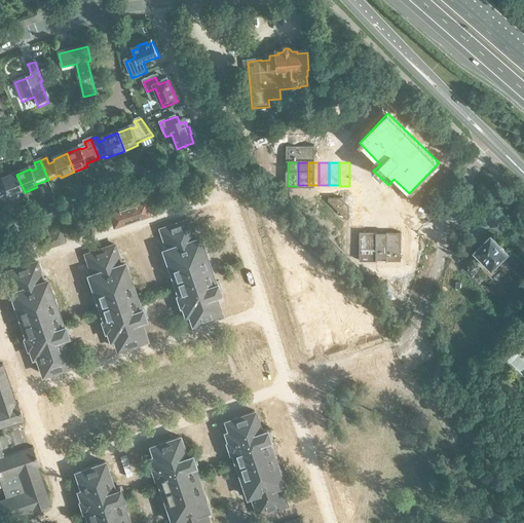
[(25,192),(16,175),(3,180),(4,181),(0,183),(0,198),(9,195),(10,198),(25,192)]
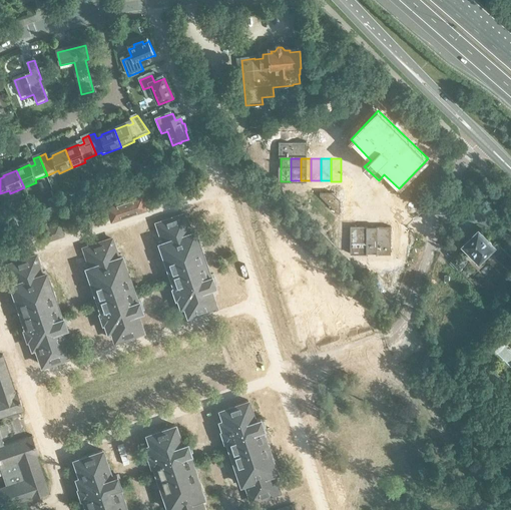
[(355,196),(355,206),(356,206),(378,206),(378,196),(355,196)]
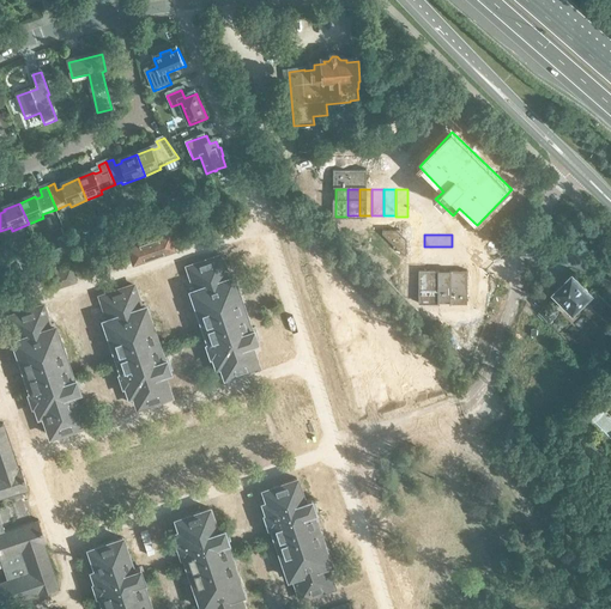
[(173,237),(129,251),(135,268),(177,254),(173,237)]
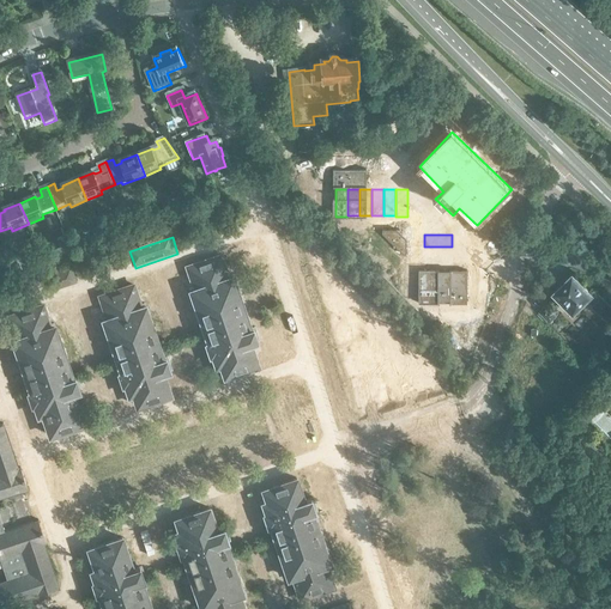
[(64,255),(71,253),(72,253),(68,244),(61,248),(64,255)]
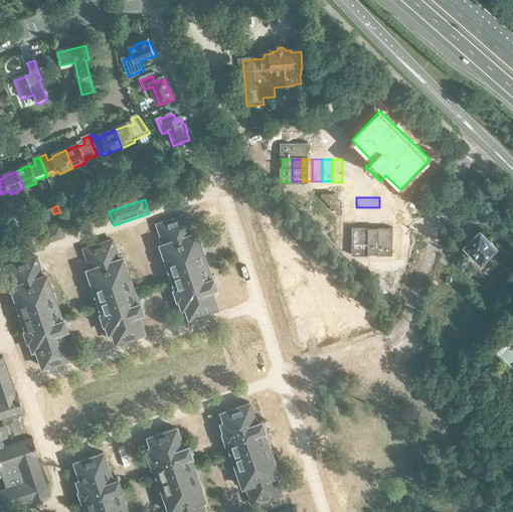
[(357,207),(357,217),(379,217),(379,207),(357,207)]
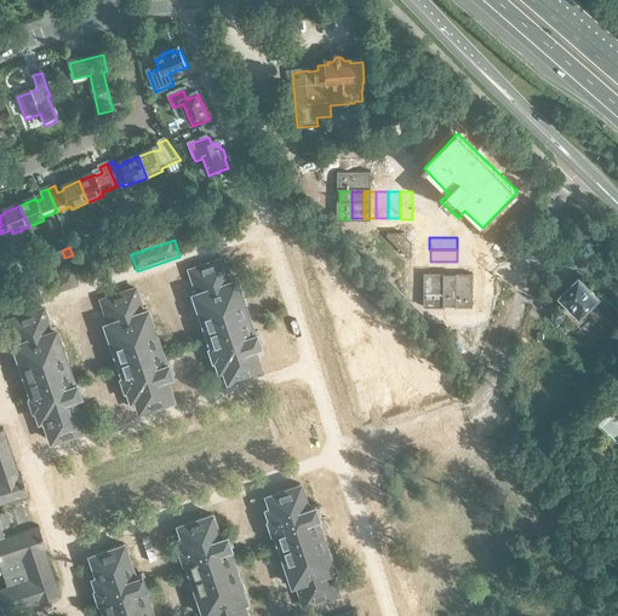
[(199,293),(194,295),(213,350),(211,351),(216,363),(218,362),(222,373),(225,372),(230,384),(263,373),(256,350),(262,347),(258,335),(256,335),(238,282),(233,283),(225,262),(192,272),(199,293)]
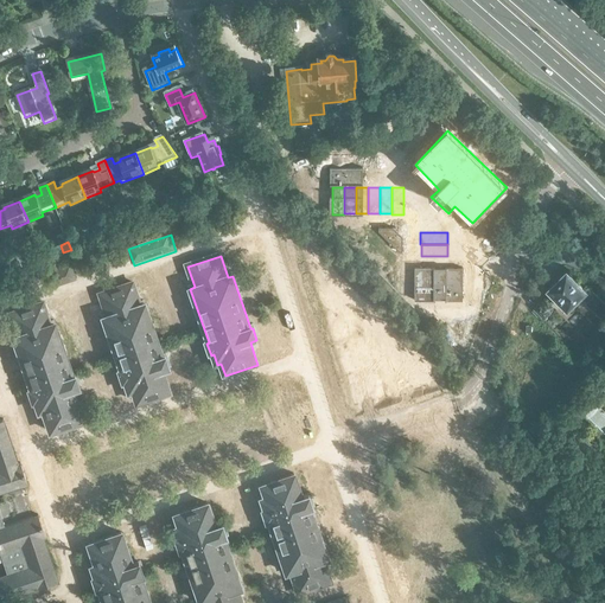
[(421,256),(421,267),(447,268),(447,256),(421,256)]
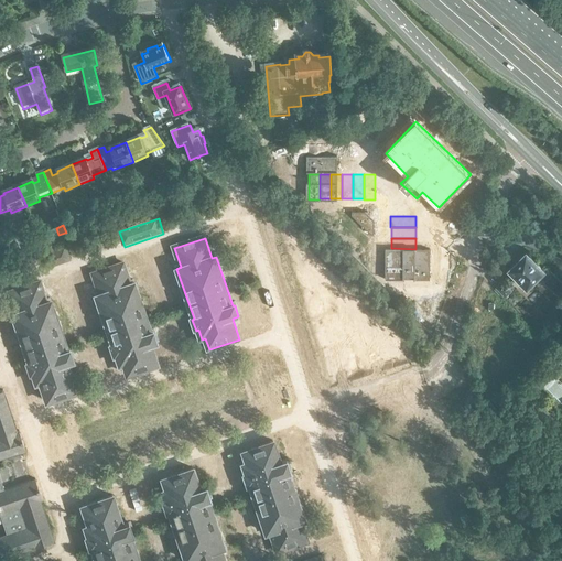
[(391,248),(391,259),(415,259),(415,249),(391,248)]
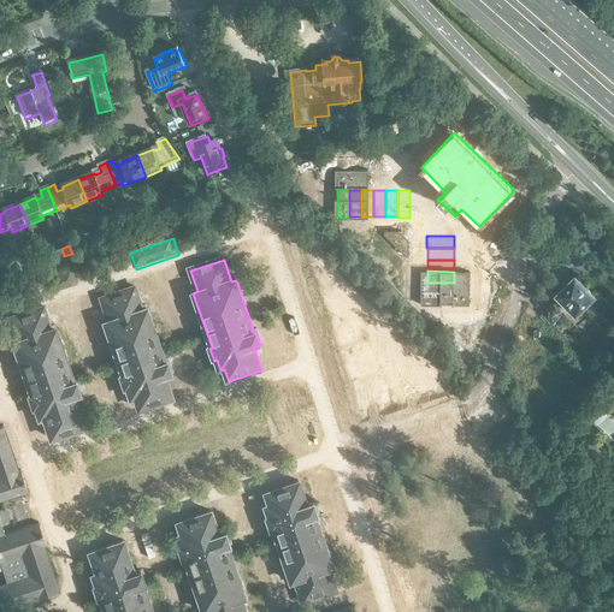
[(74,272),(54,278),(59,292),(78,286),(74,272)]
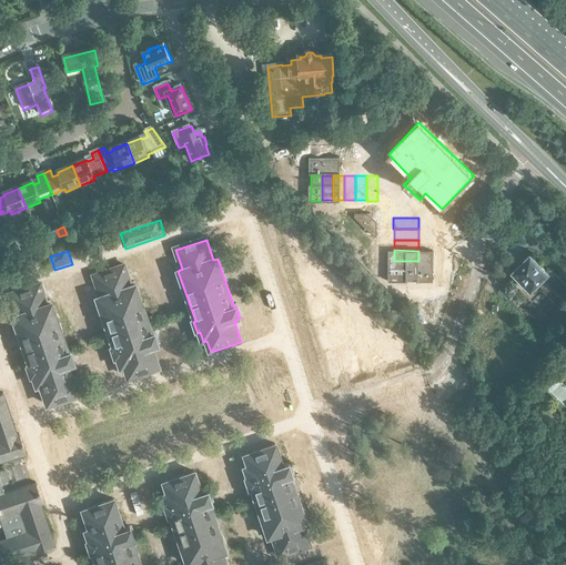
[(519,265),(513,272),(515,274),(532,292),(534,290),(536,291),(539,288),(538,285),(543,281),(544,280),(546,282),(551,285),(552,286),(551,286),(565,301),(565,282),(561,278),(559,278),(557,274),(556,275),(553,279),(549,275),(551,273),(532,253),(522,263),(519,265)]
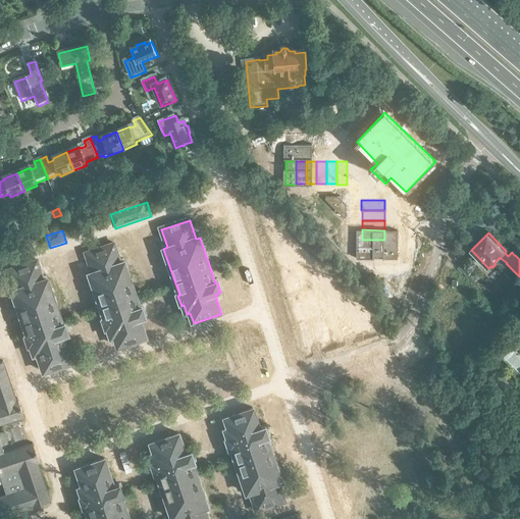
[(362,240),(362,250),(384,250),(384,240),(362,240)]
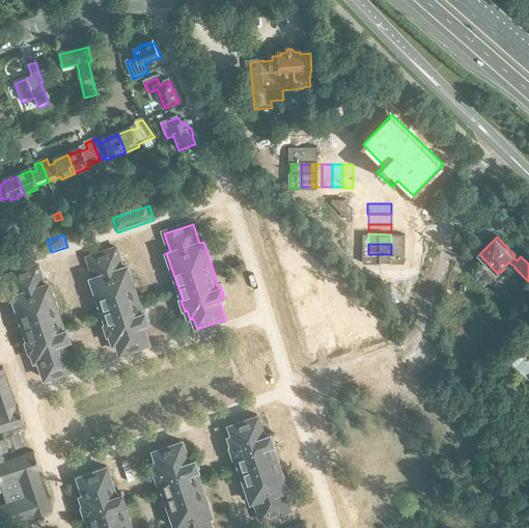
[(117,249),(88,259),(94,277),(91,278),(107,326),(106,327),(109,336),(111,336),(114,345),(117,344),(121,354),(149,344),(143,325),(148,323),(145,312),(143,313),(128,267),(123,268),(117,249)]
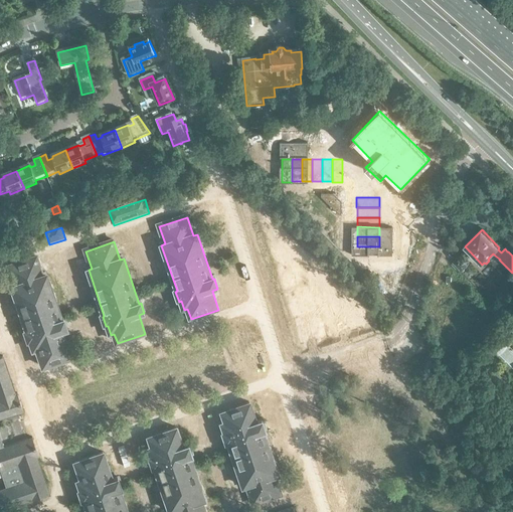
[(356,246),(356,257),(378,258),(379,246),(357,246),(356,246)]
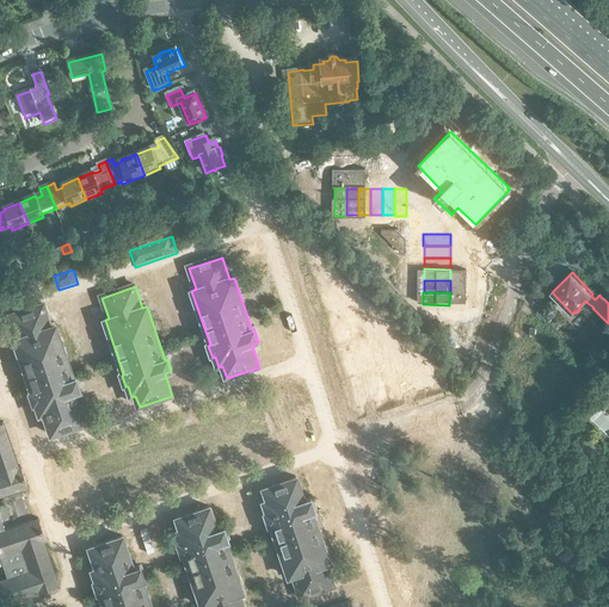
[(554,305),(549,309),(547,307),(540,314),(551,324),(557,317),(555,315),(559,311),(554,305)]
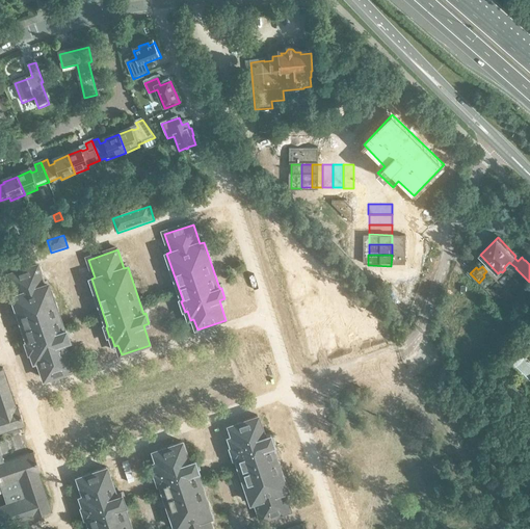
[(40,267),(10,278),(17,295),(12,296),(29,344),(27,344),(30,354),(32,354),(35,364),(40,363),(46,380),(75,371),(64,343),(71,341),(68,331),(65,332),(49,285),(46,286),(40,267)]
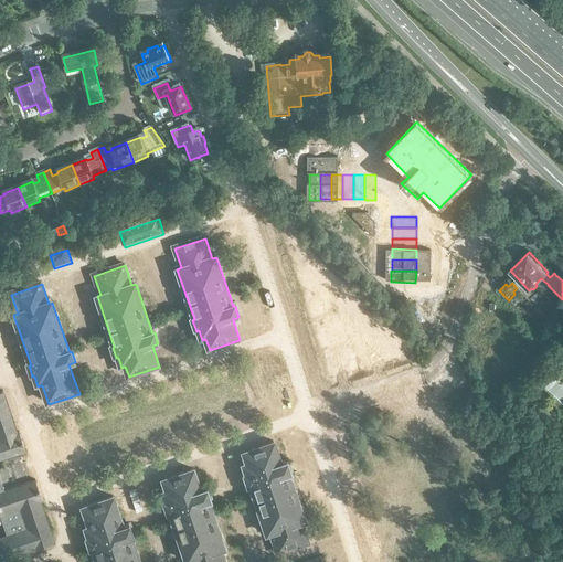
[(248,466),(244,467),(247,477),(246,478),(250,488),(252,488),(268,538),(273,537),(279,555),(310,545),(304,526),(307,525),(290,475),(291,474),(288,463),(282,465),(275,444),(244,455),(248,466)]
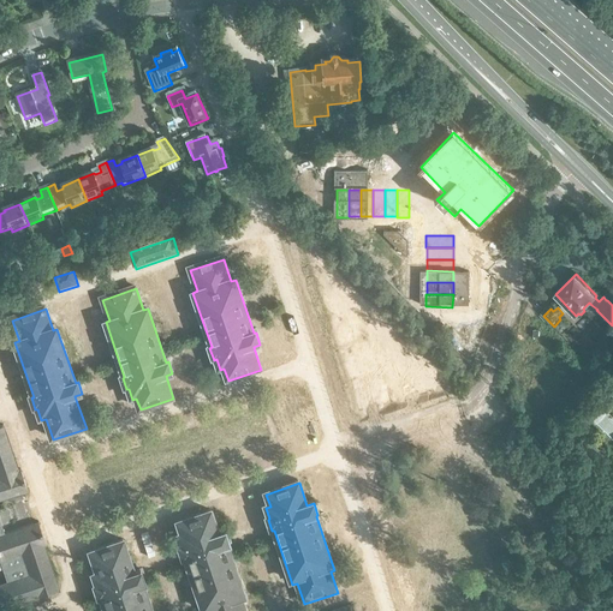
[(183,535),(178,538),(182,547),(180,549),(184,561),(186,561),(203,610),(245,610),(243,600),(247,599),(228,545),(231,545),(226,533),(219,535),(212,513),(179,523),(183,535)]
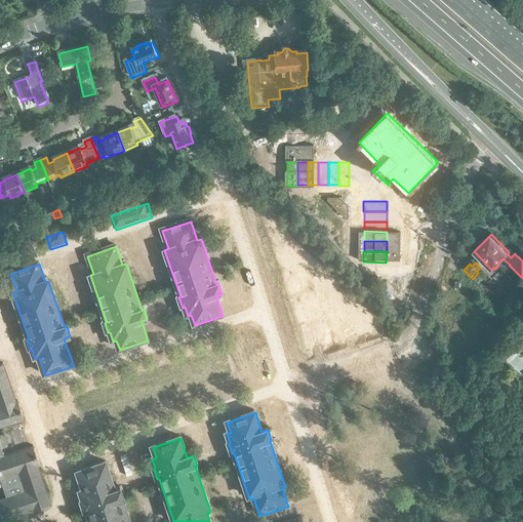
[(107,464),(78,473),(84,491),(80,492),(83,502),(82,503),(85,513),(87,512),(90,521),(130,521),(123,499),(125,498),(121,488),(115,490),(107,464)]
